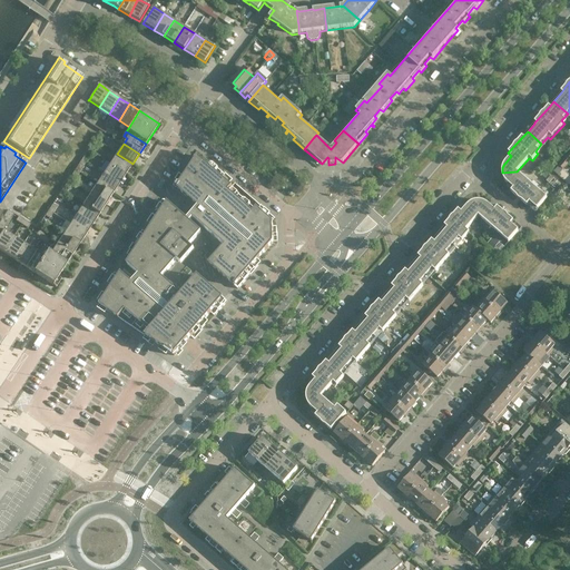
[(111,151),(106,160),(110,164),(126,174),(133,164),(117,154),(116,154),(111,151)]
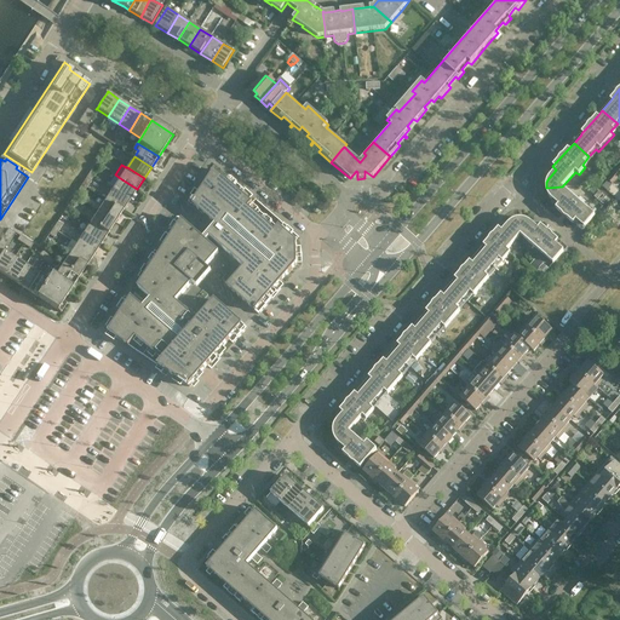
[(269,296),(286,276),(297,264),(297,242),(214,171),(191,205),(131,297),(108,332),(189,388),(208,366),(229,342),(233,344),(258,315),(273,299),(269,296)]
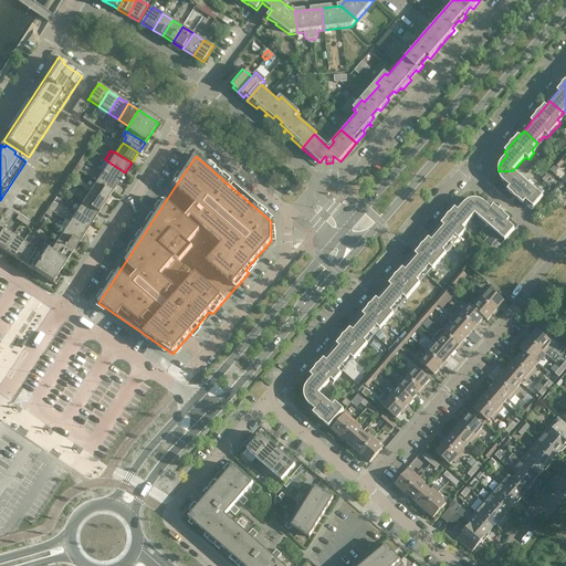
[(558,168),(564,163),(561,159),(555,165),(558,168)]
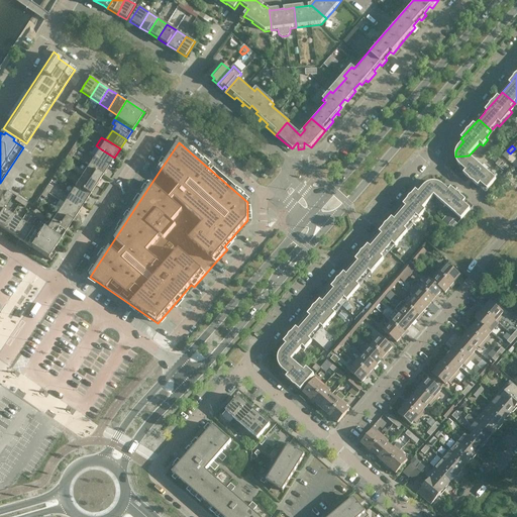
[(114,158),(100,148),(94,158),(108,167),(114,158)]
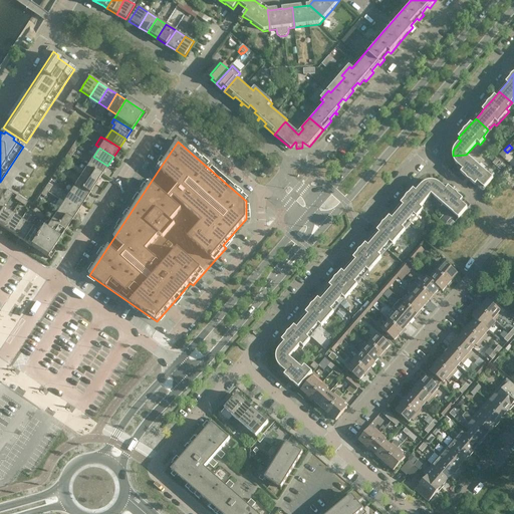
[(493,179),(466,155),(453,156),(453,157),(453,158),(453,160),(454,161),(455,163),(456,164),(457,165),(463,171),(461,173),(475,186),(478,183),(484,189),(493,179)]
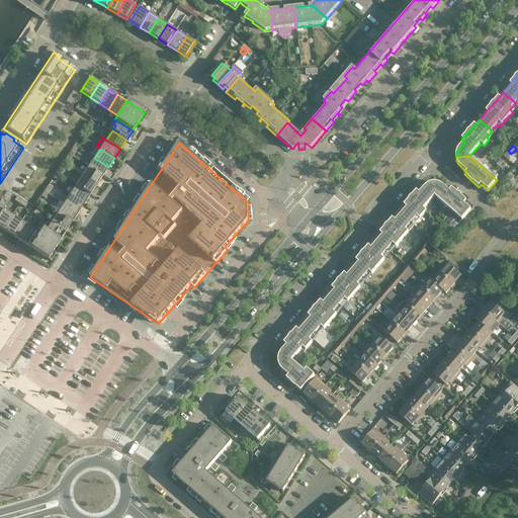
[(108,167),(94,158),(88,167),(102,177),(108,167)]
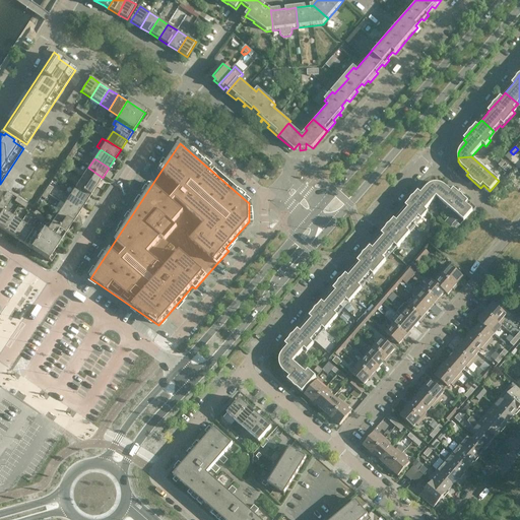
[(508,166),(503,160),(498,166),(504,171),(508,166)]
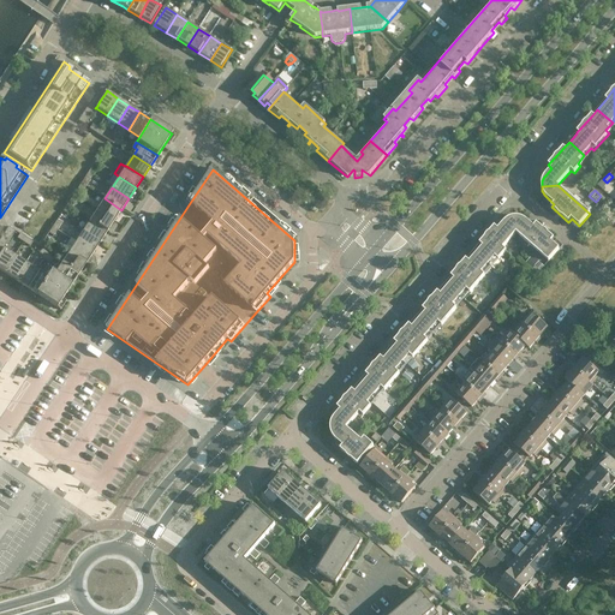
[(114,221),(121,210),(105,198),(97,209),(114,221)]
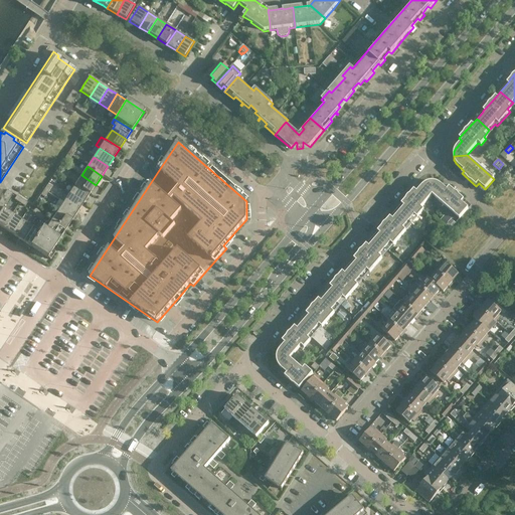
[(90,194),(96,185),(81,175),(75,184),(90,194)]
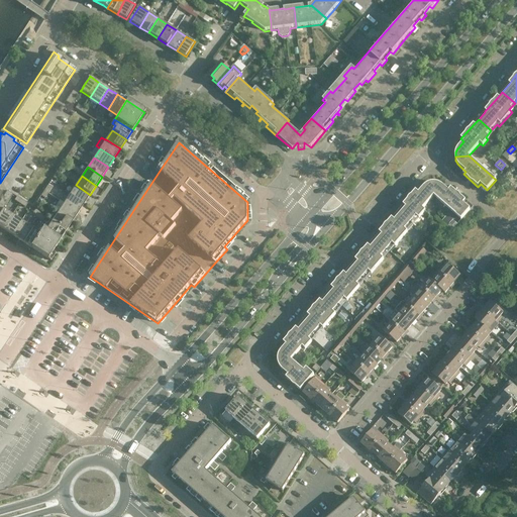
[(398,212),(406,219),(410,223),(416,217),(419,219),(425,211),(423,209),(434,196),(433,184),(433,183),(427,184),(423,188),(418,193),(416,191),(403,205),(403,206),(398,212)]
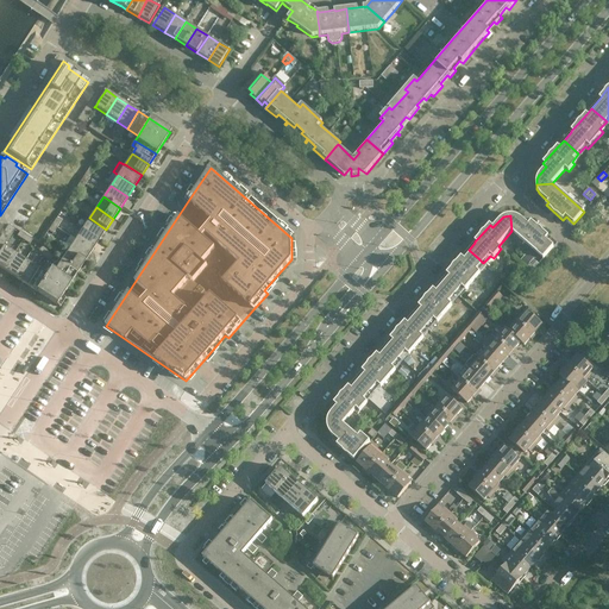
[(510,215),(510,217),(512,231),(544,259),(553,246),(546,240),(548,237),(532,221),(528,225),(522,219),(516,215),(510,215)]
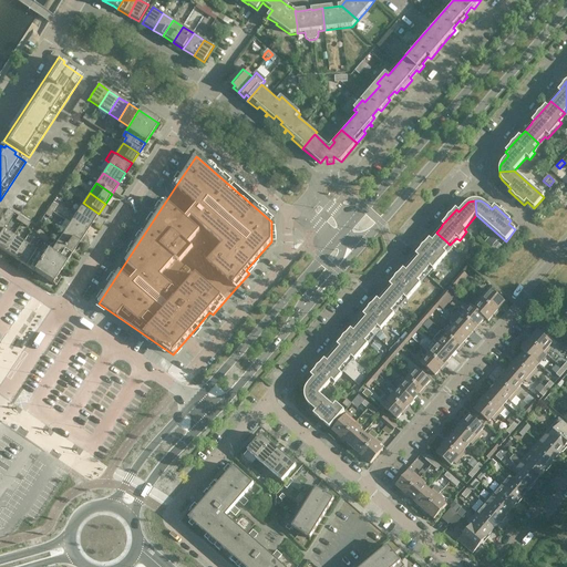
[(99,214),(83,203),(76,213),(92,224),(99,214)]
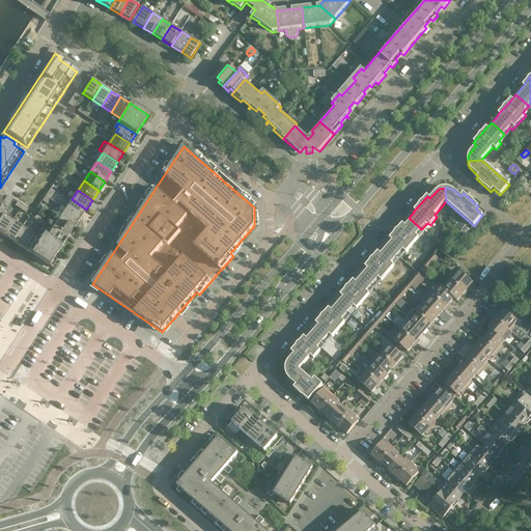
[(80,219),(86,210),(72,199),(65,208),(80,219)]
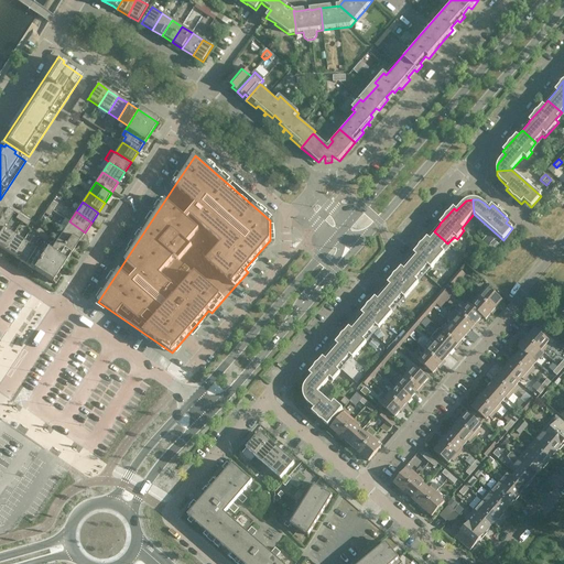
[(78,242),(85,232),(69,221),(63,231),(78,242)]
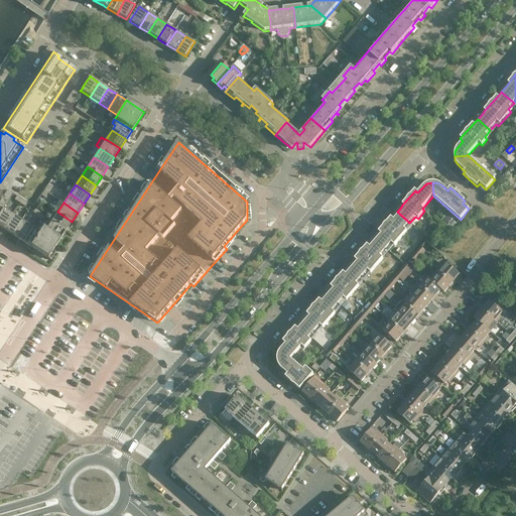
[(12,215),(3,209),(1,210),(0,212),(0,227),(3,229),(12,215)]
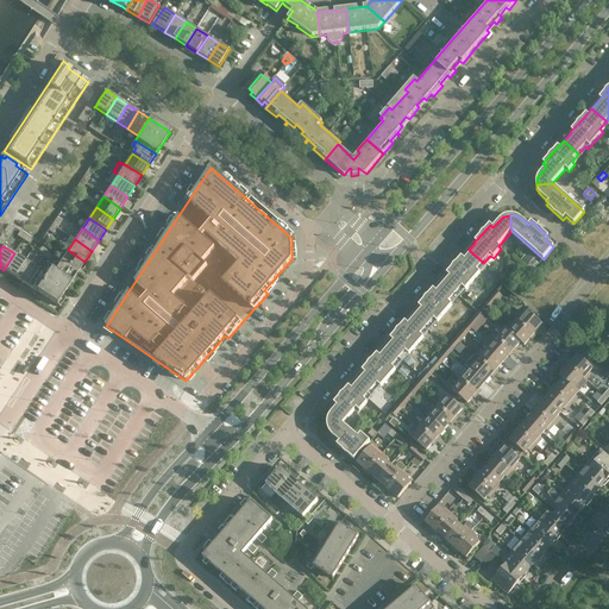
[(85,262),(68,250),(61,261),(77,272),(85,262)]
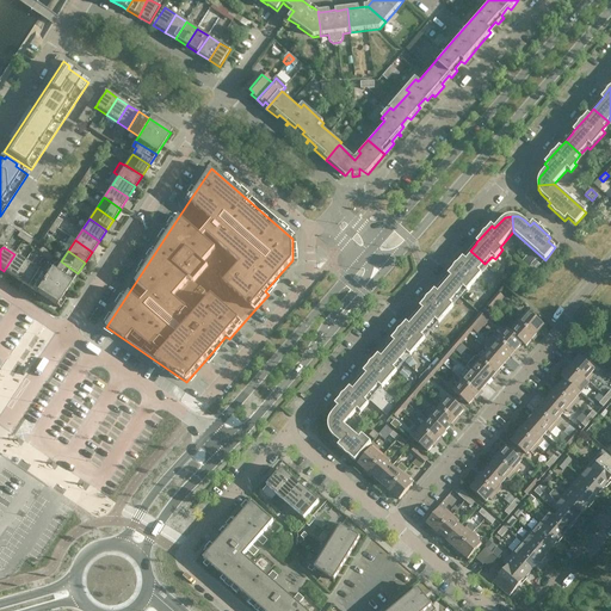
[(482,275),(479,271),(485,264),(480,259),(470,251),(463,258),(448,275),(449,276),(442,283),(457,296),(463,289),(467,291),(482,275)]
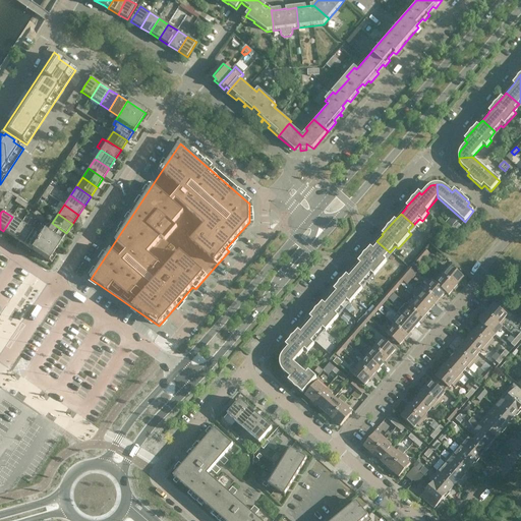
[(12,237),(21,223),(12,217),(3,231),(12,237)]
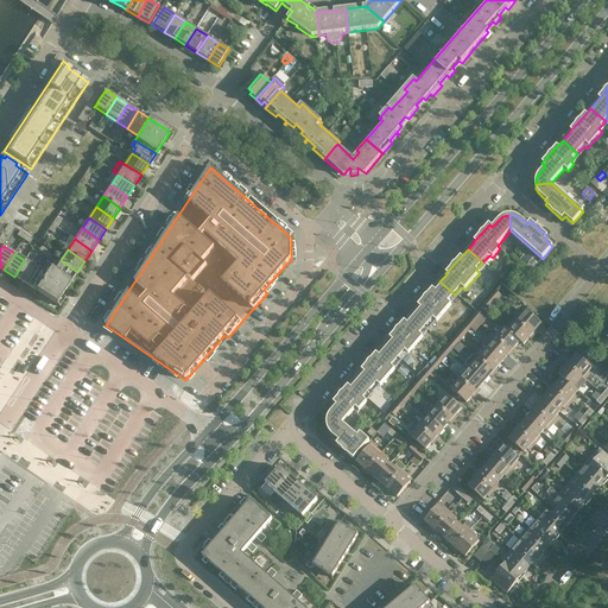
[(525,253),(519,260),(526,265),(532,259),(525,253)]
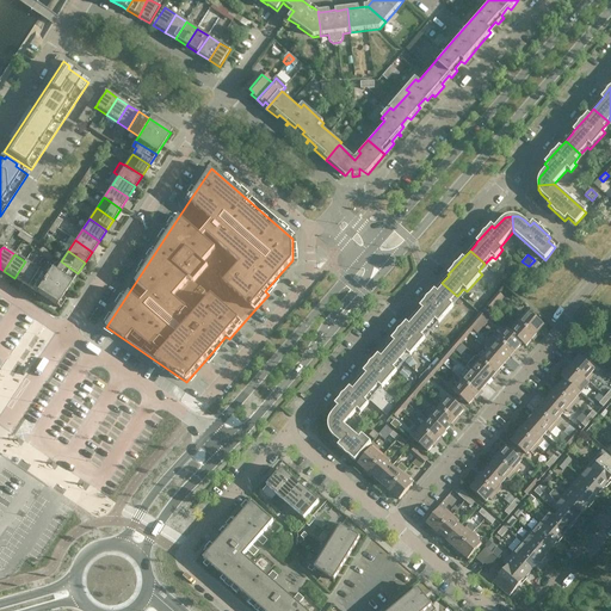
[(531,265),(528,270),(532,275),(536,270),(541,265),(536,260),(531,265)]
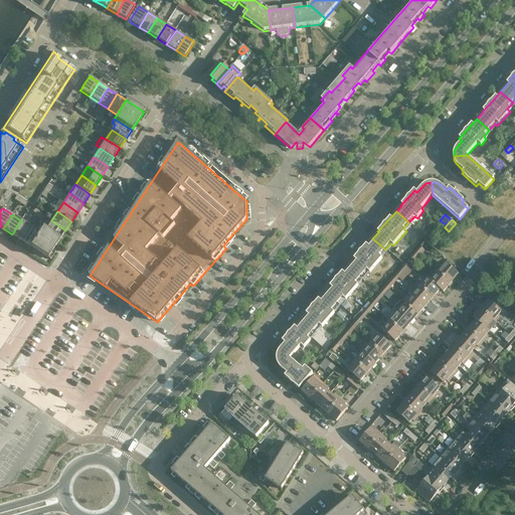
[(21,240),(30,226),(21,220),(12,234),(21,240)]
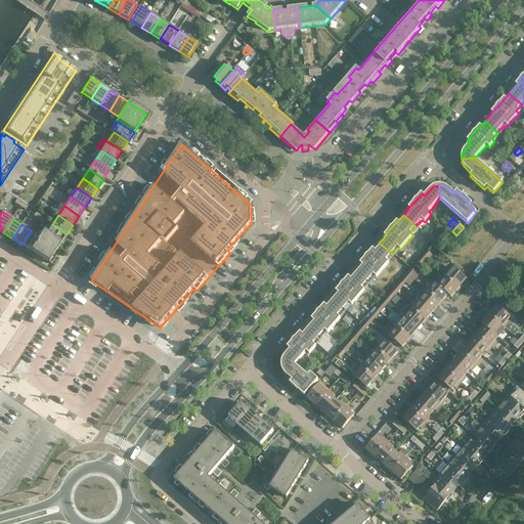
[(67,234),(52,224),(49,229),(46,227),(43,231),(60,244),(67,234)]
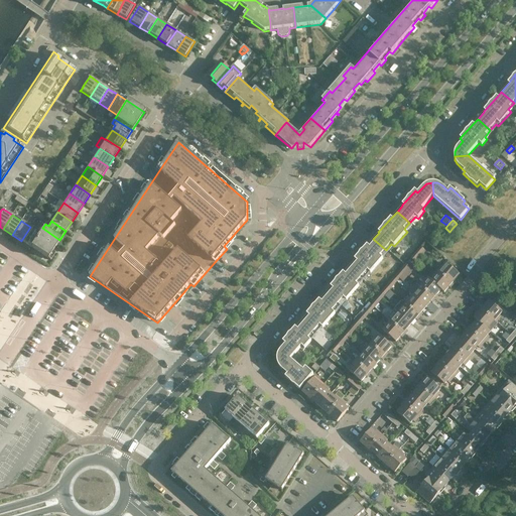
[(30,247),(39,233),(30,227),(21,241),(30,247)]
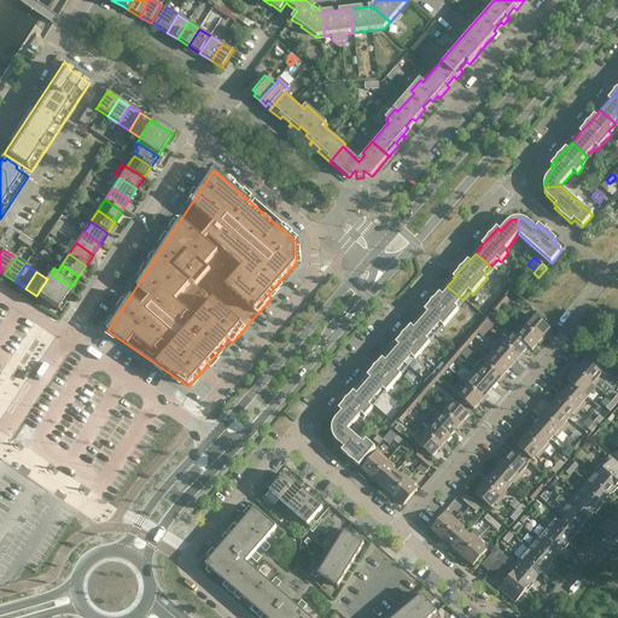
[(57,309),(71,287),(51,273),(47,279),(36,296),(57,309)]
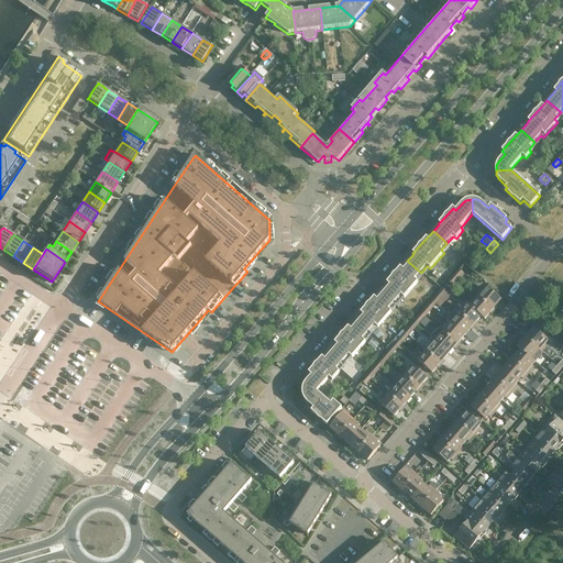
[(418,283),(415,280),(421,273),(407,261),(401,268),(400,267),(394,275),(387,284),(381,290),(395,302),(401,296),(404,298),(418,283)]
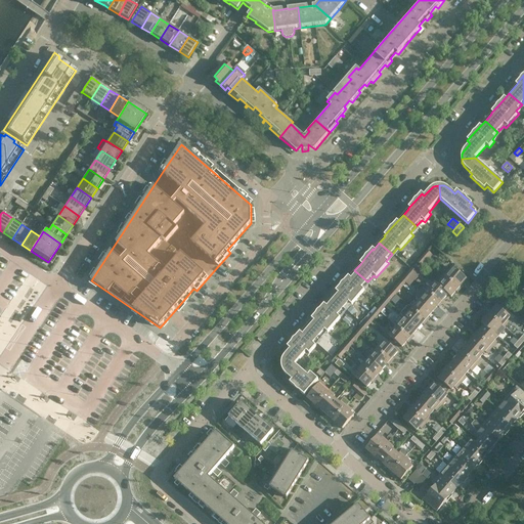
[(428,251),(423,257),(427,260),(432,255),(428,251)]
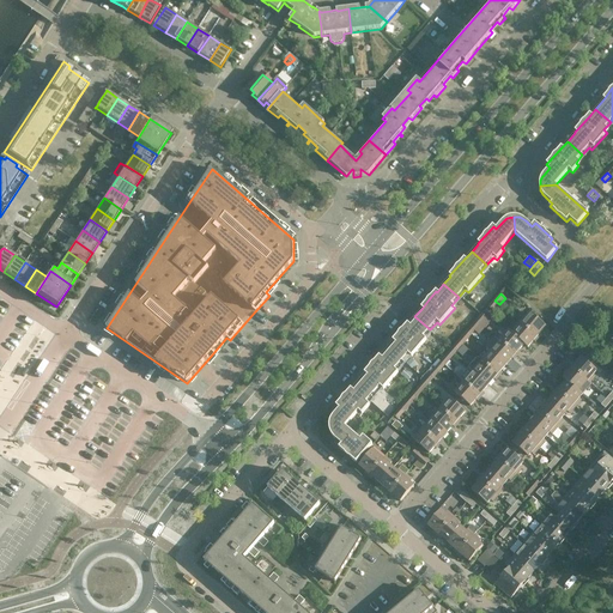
[(493,311),(499,304),(495,301),(489,308),(493,311)]
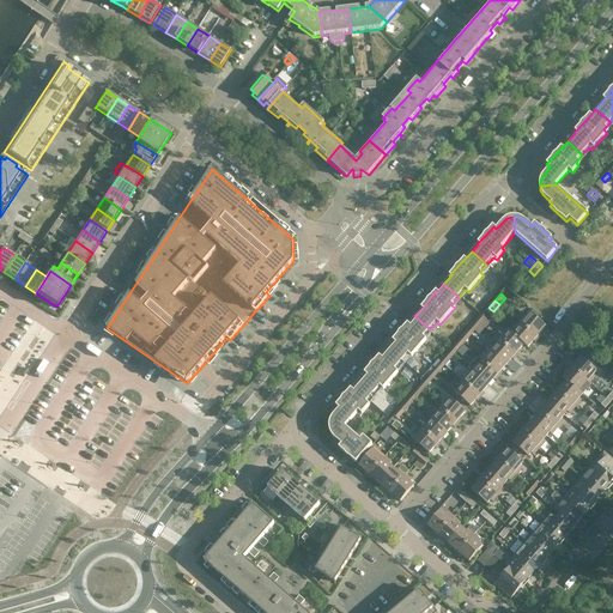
[(527,317),(525,315),(519,322),(536,338),(546,327),(530,313),(527,317)]
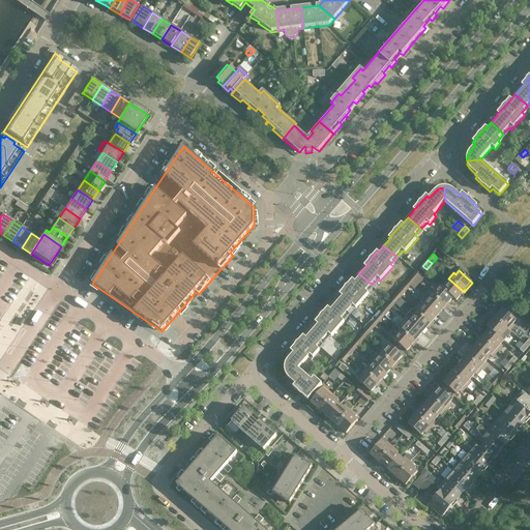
[(417,271),(412,277),(416,281),(421,275),(417,271)]
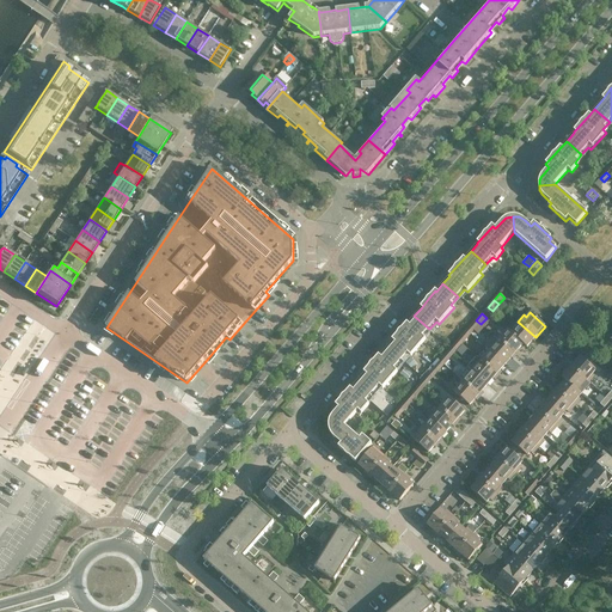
[(407,323),(392,341),(386,349),(401,362),(408,354),(411,357),(426,340),(422,337),(429,329),(414,316),(408,324),(407,323)]
